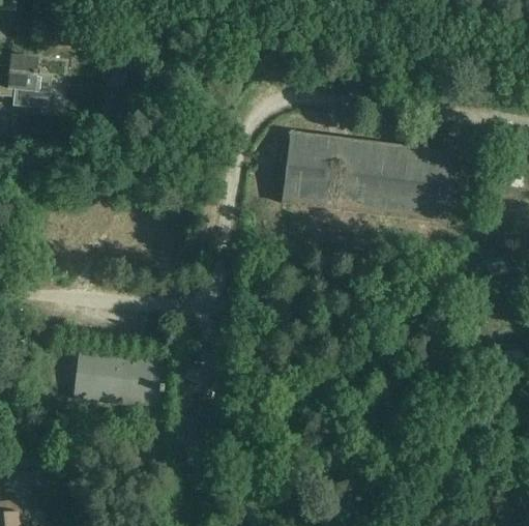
[(114,50),(111,79),(125,80),(128,51),(114,50)]
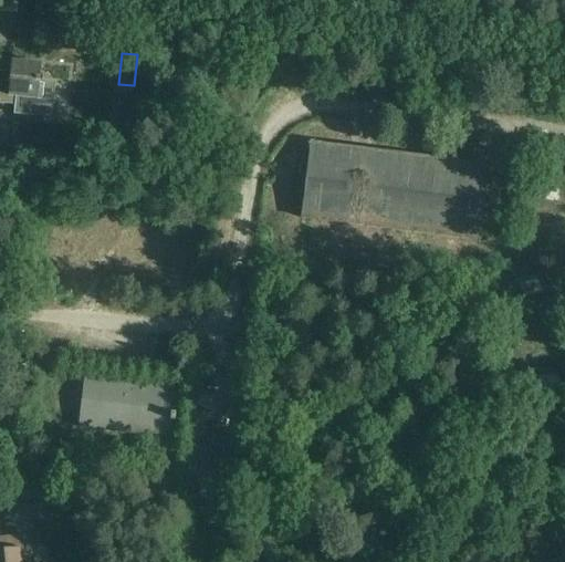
[(35,114),(40,62),(10,59),(9,70),(0,69),(0,101),(13,103),(12,112),(35,114)]
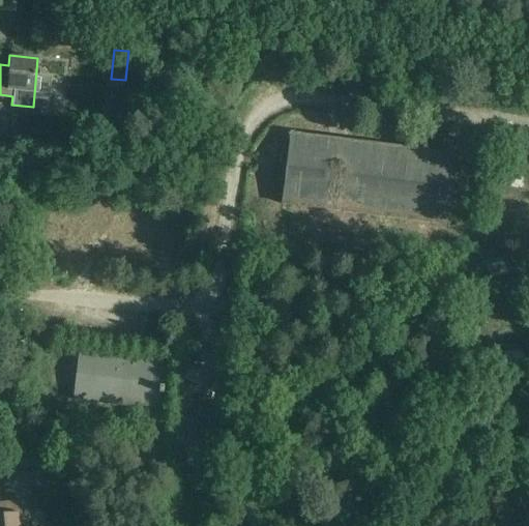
[(456,150),(289,130),(288,146),(281,146),(278,167),(285,168),(282,201),(447,221),(451,186),(458,187),(460,166),(453,165),(456,150)]
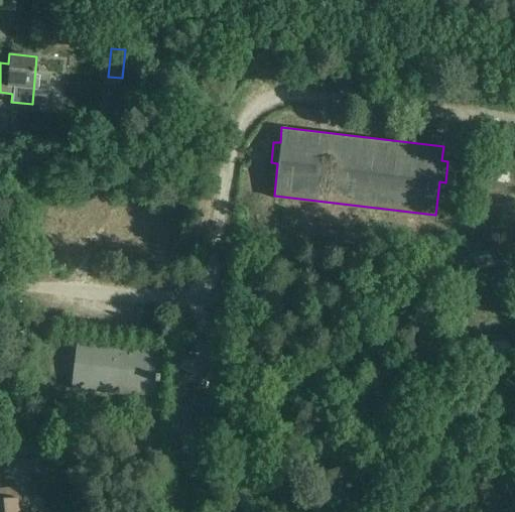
[(77,340),(72,387),(152,396),(158,349),(77,340)]
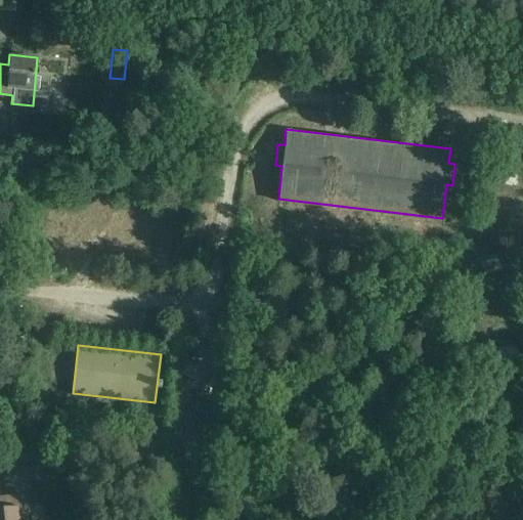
[(67,461),(18,464),(19,474),(67,471),(67,461)]
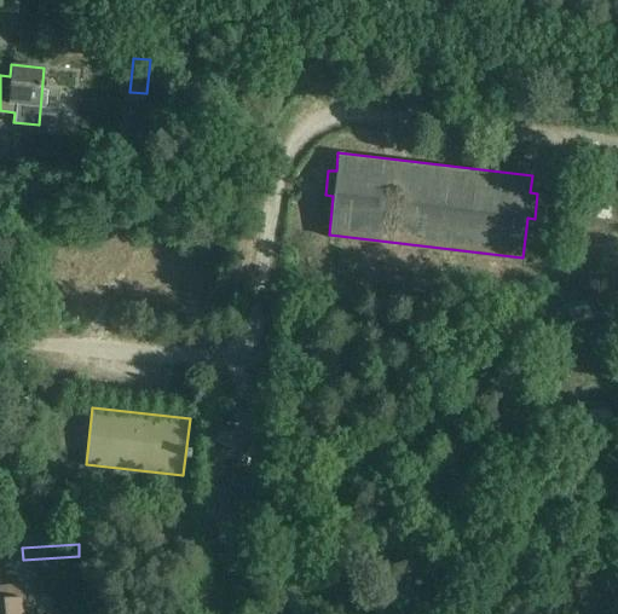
[(0,613),(23,613),(23,598),(24,598),(22,583),(0,585),(0,613)]
